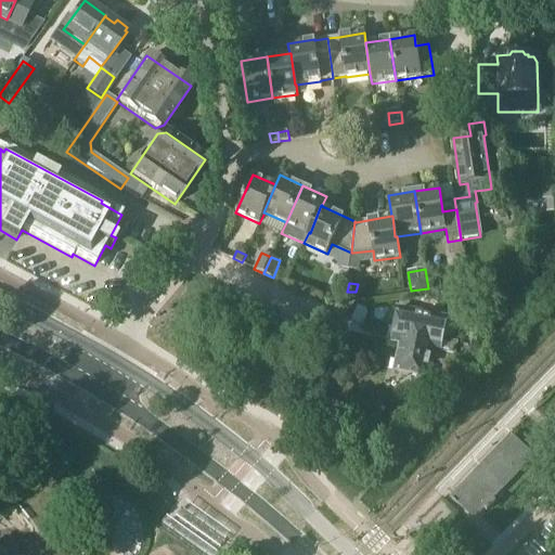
[(394,338),(396,343),(398,341),(402,343),(410,344),(413,340),(420,341),(418,346),(434,350),(440,351),(448,319),(400,309),(394,338)]
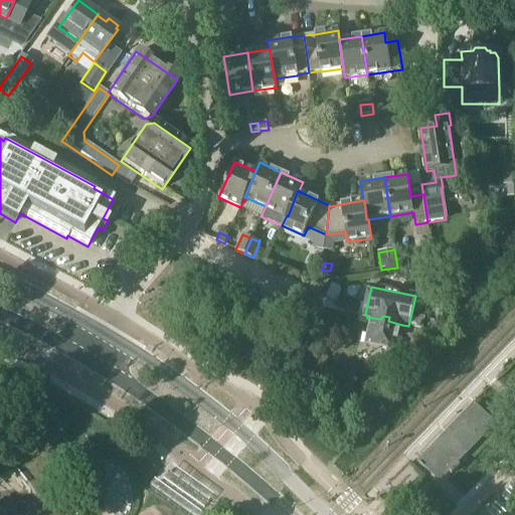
[(369,317),(367,318),(368,318),(372,319),(367,344),(369,345),(371,348),(378,349),(381,347),(397,351),(402,325),(388,321),(389,317),(383,316),(380,319),(373,318),(369,317)]
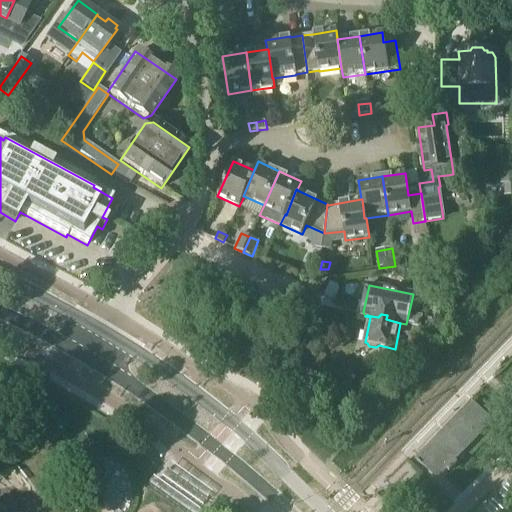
[(421,454),(443,476),(447,471),(449,473),(458,464),(452,458),(487,422),(474,409),(437,446),(433,442),(421,454)]
